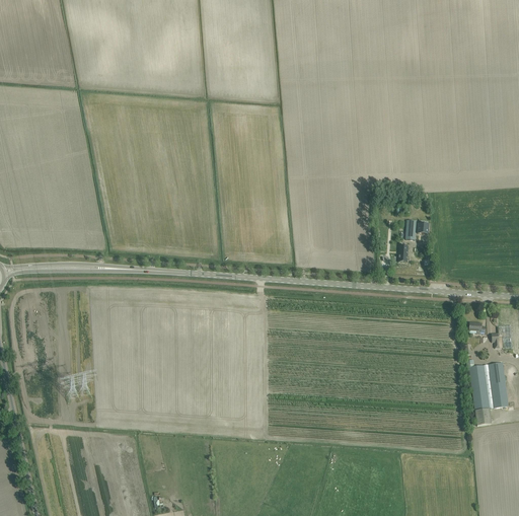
[(414,214),(414,219),(406,219),(405,237),(415,238),(417,214),(414,214)]
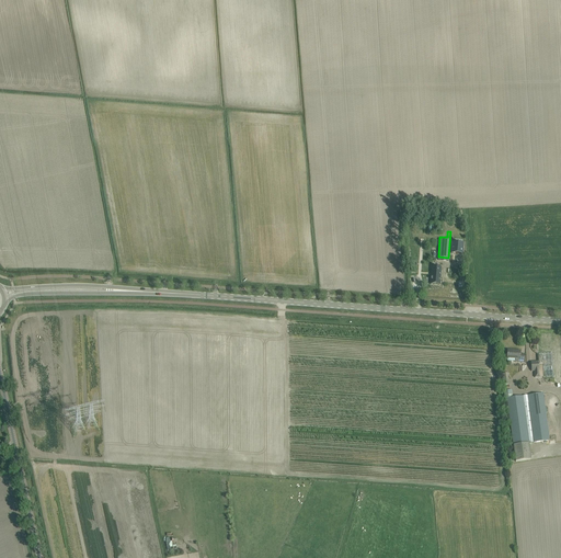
[(453,240),(451,250),(462,251),(462,240),(453,240)]
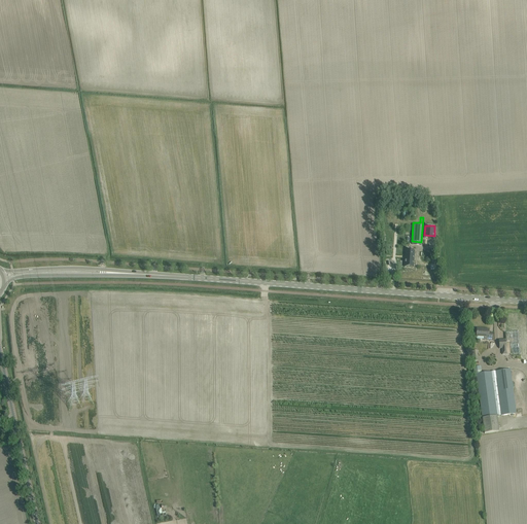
[(406,257),(406,259),(405,264),(413,265),(414,250),(407,249),(406,253),(406,257)]
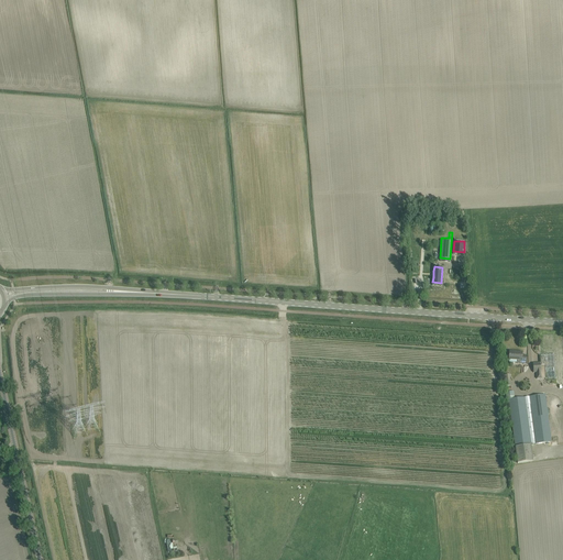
[(556,383),(552,329),(539,330),(541,360),(533,361),(533,370),(537,370),(537,376),(542,376),(542,383),(556,383)]
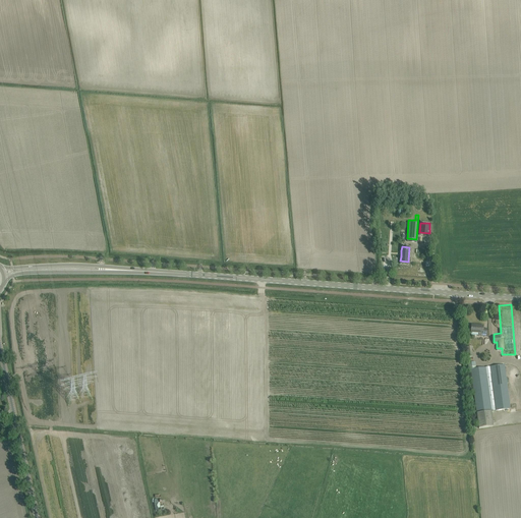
[(471,322),(471,327),(471,331),(481,332),(481,334),(486,334),(486,332),(487,327),(483,326),(483,323),(471,322)]
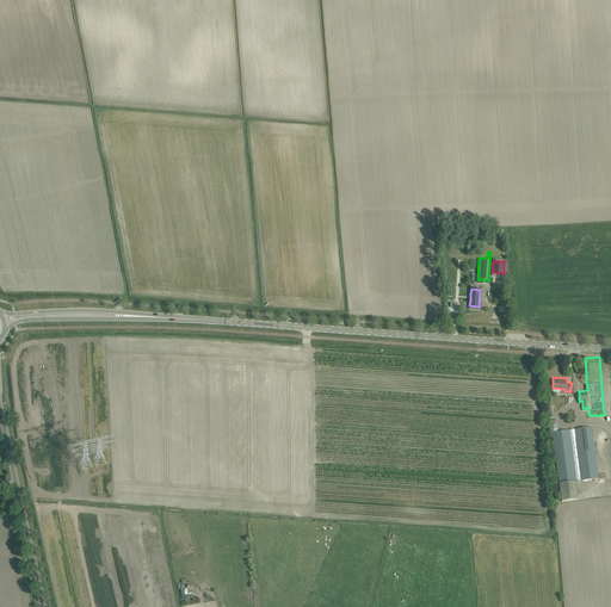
[(591,425),(553,429),(562,499),(579,496),(576,478),(599,475),(591,425)]
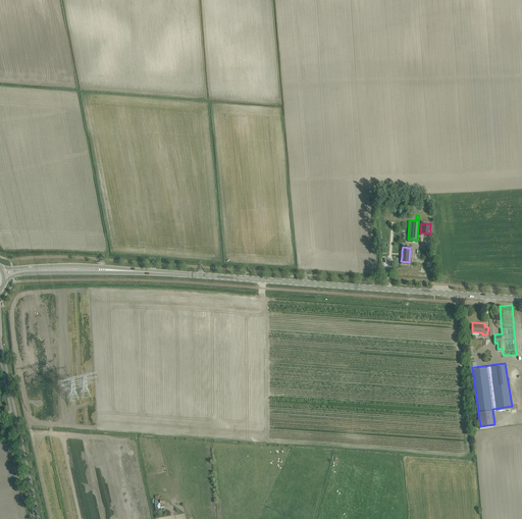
All buildings are outlined.
